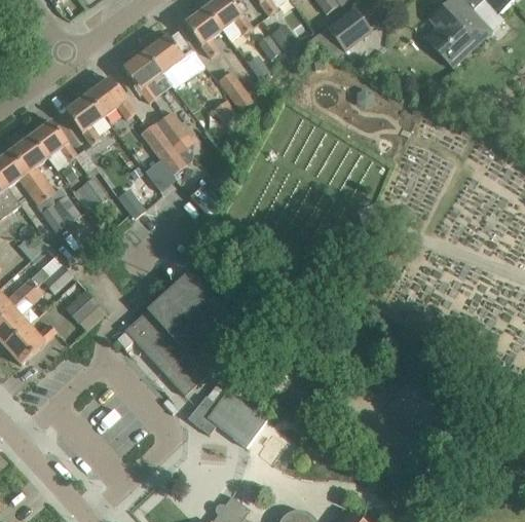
[(214,0),(205,6),(222,29),(229,39),(241,29),(244,32),(252,27),(232,0),(214,0)]
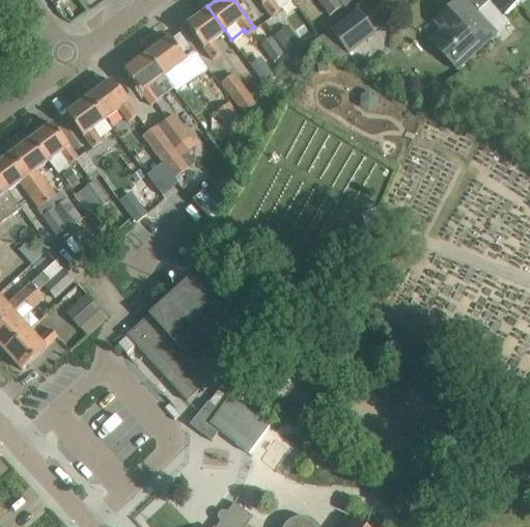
[(260,0),(271,15),(280,7),(274,0),(260,0)]
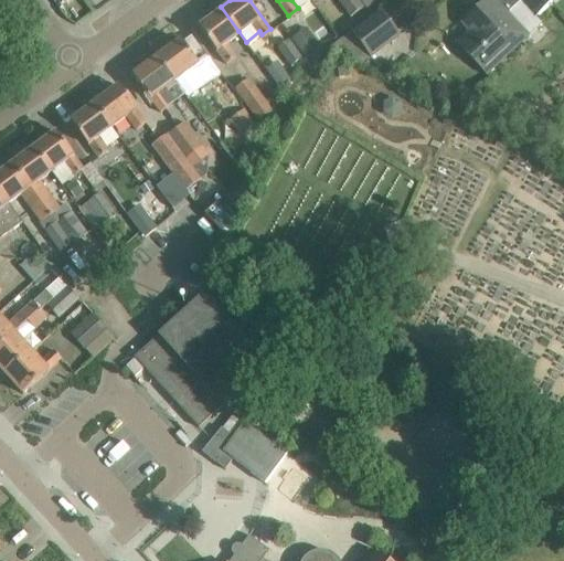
[(340,0),(351,13),(363,4),(360,0),(340,0)]
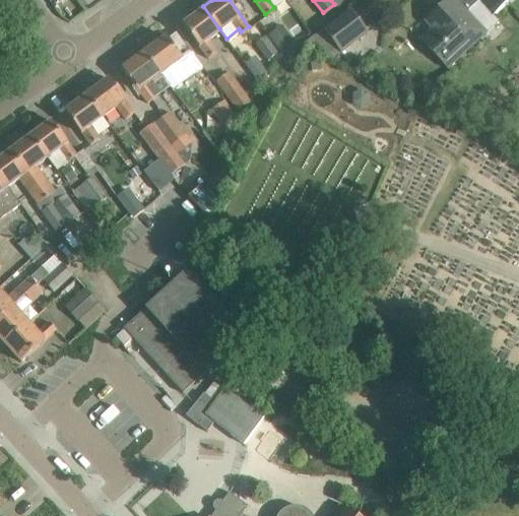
[(472,3),(469,0),(444,0),(426,17),(433,24),(420,36),(447,64),(483,29),(465,9),(472,3)]
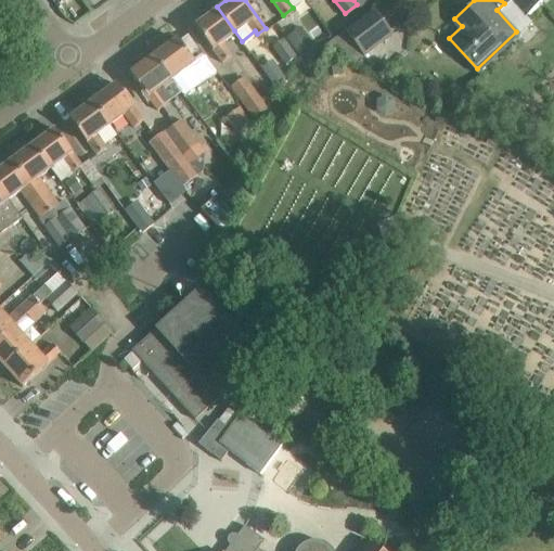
[(501,0),(504,3),(507,0),(514,0),(525,12),(538,0),(501,0)]
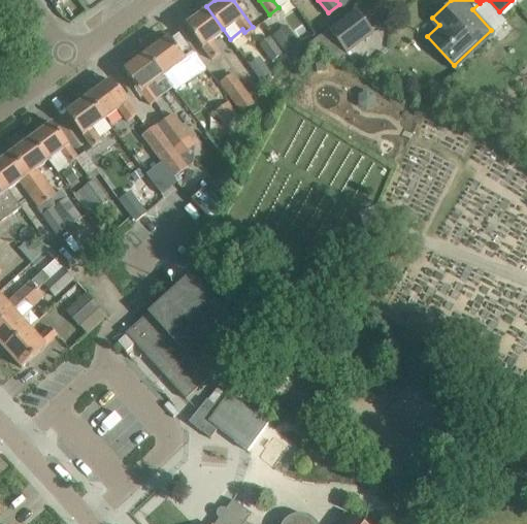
[(327,26),(347,52),(374,30),(356,5),(327,26)]
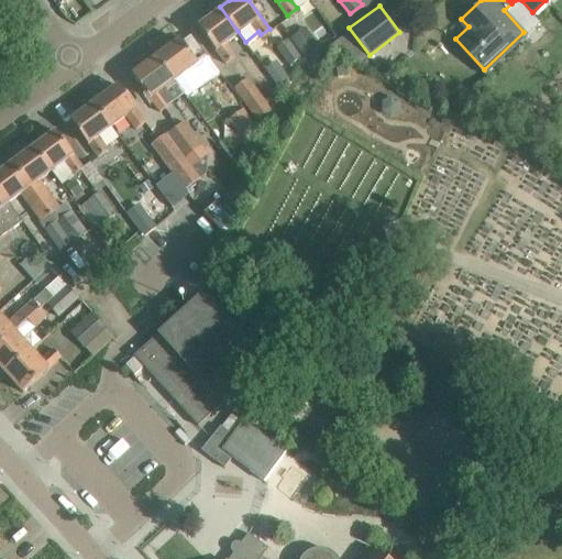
[(220,7),(198,23),(226,61),(234,54),(224,41),(238,31),(220,7)]
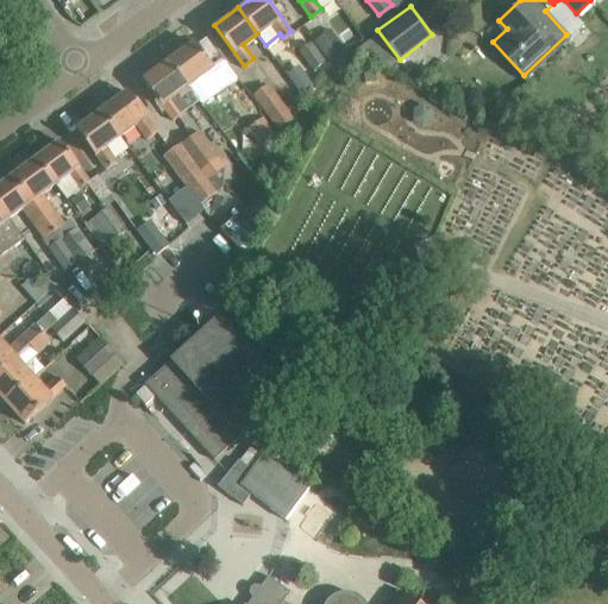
[(328,58),(344,46),(330,26),(313,38),(328,58)]
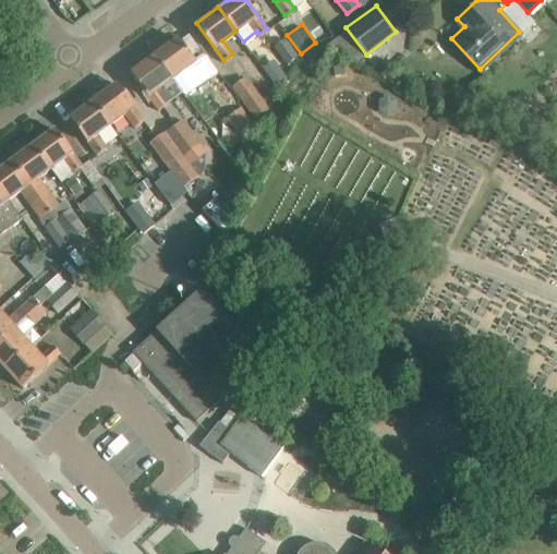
[(273,45),(286,62),(298,52),(285,35),(273,45)]
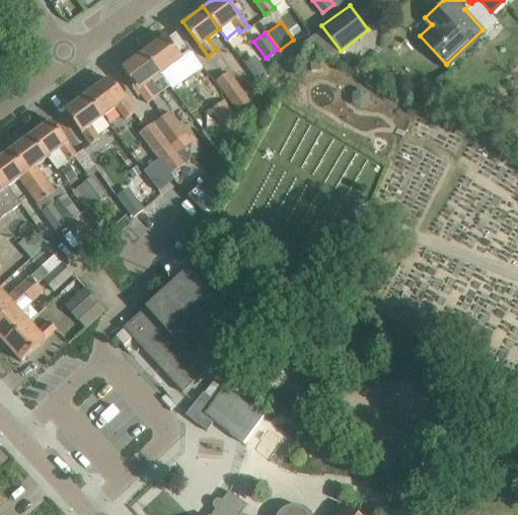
[(143,50),(160,72),(168,84),(191,68),(165,33),(143,50)]
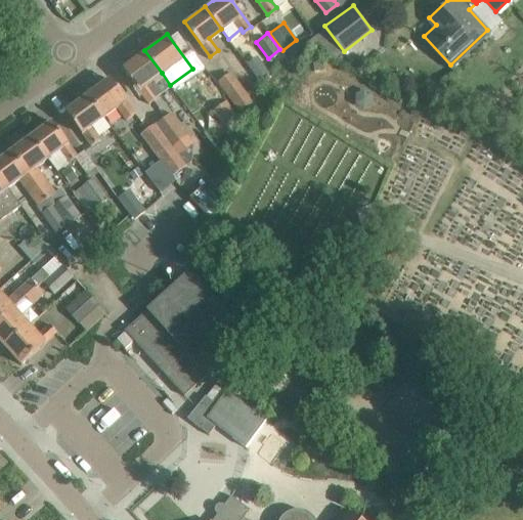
[(148,83),(162,73),(144,50),(123,67),(148,100),(157,94),(148,83)]
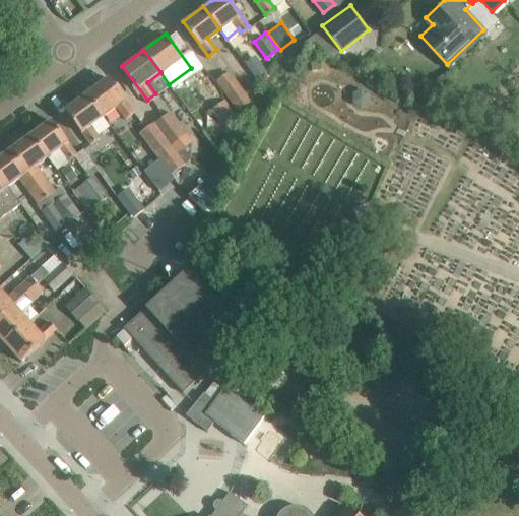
[(266,69),(254,54),(243,62),(250,71),(255,77),(266,69)]
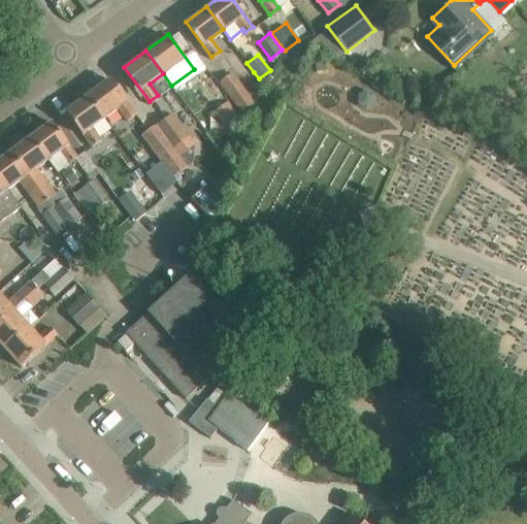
[(241,108),(253,100),(231,71),(220,79),(241,108)]
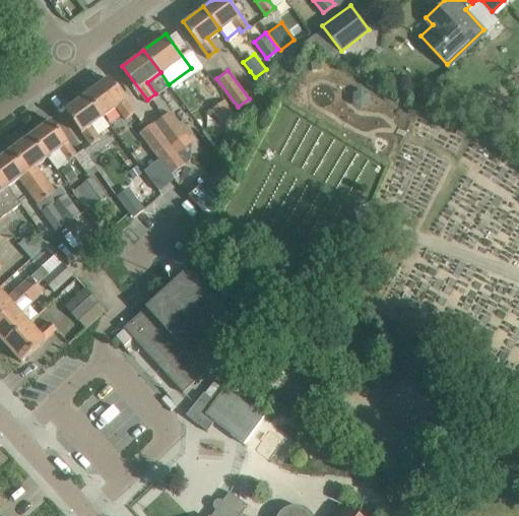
[(134,110),(109,75),(87,91),(104,114),(117,105),(125,117),(134,110)]
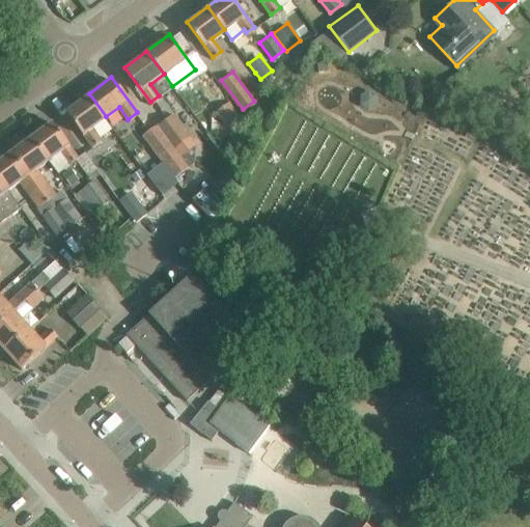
[(89,93),(66,110),(92,145),(101,139),(92,127),(106,116),(89,93)]
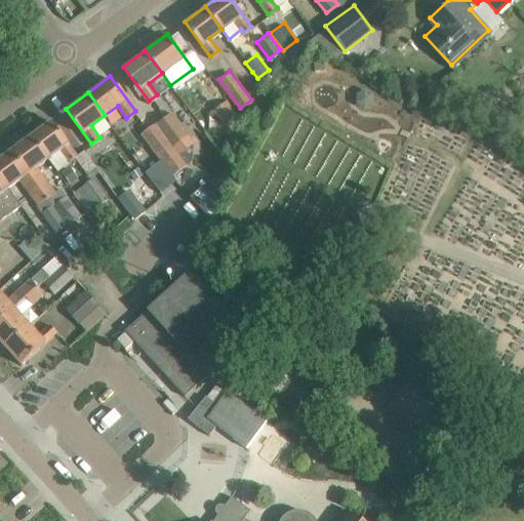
[(228,99),(213,109),(227,128),(240,118),(228,99)]
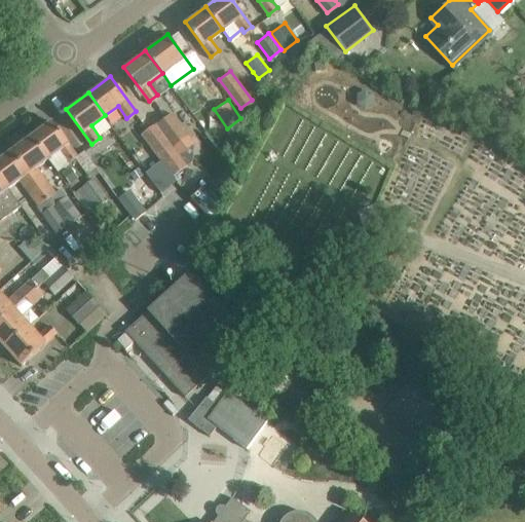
[(171,111),(155,124),(166,140),(185,164),(194,157),(194,143),(171,111)]
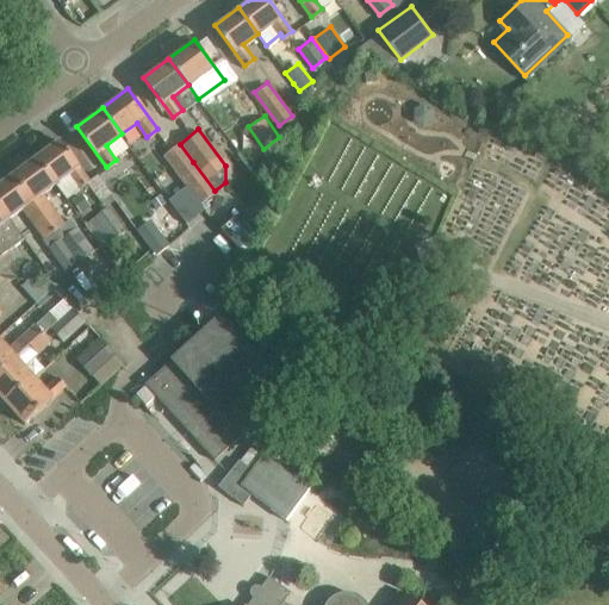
[(56,182),(55,182),(66,198),(91,179),(61,138),(37,155),(56,182)]
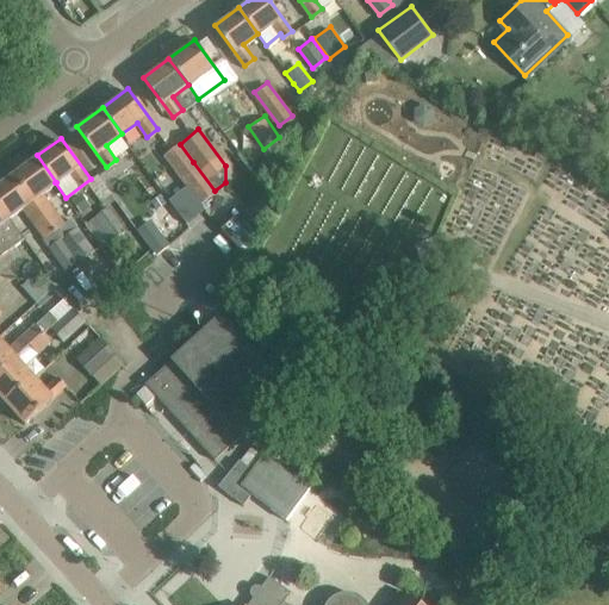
[(13,173),(76,260),(92,249),(69,217),(66,219),(44,191),(55,182),(56,182),(37,155),(13,173)]
